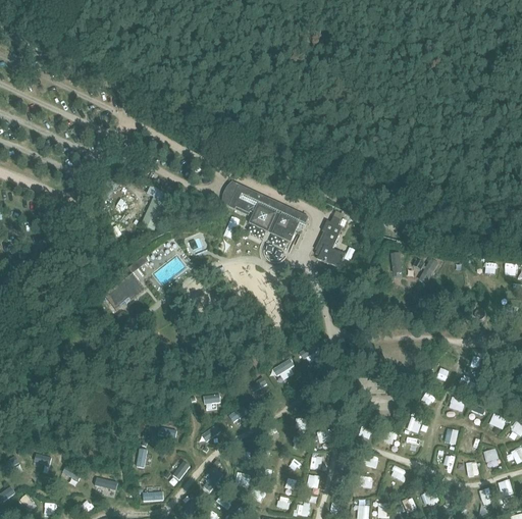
[(225,204),(235,208),(236,206),(249,212),(250,210),(254,212),(249,222),(291,242),(301,220),(306,223),(309,216),(237,182),(236,183),(239,184),(228,205),(226,203),(225,204)]
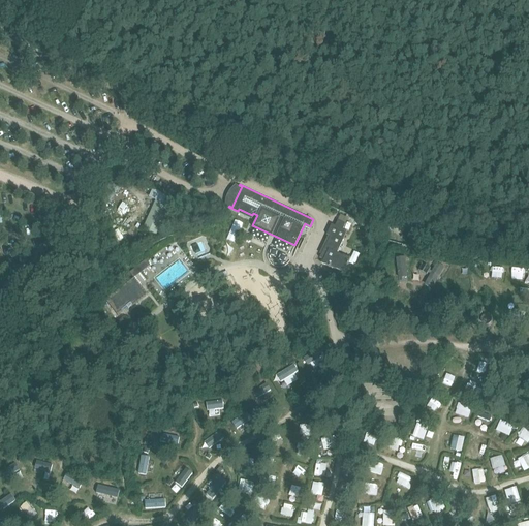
[(114,212),(121,217),(129,206),(121,200),(114,212)]
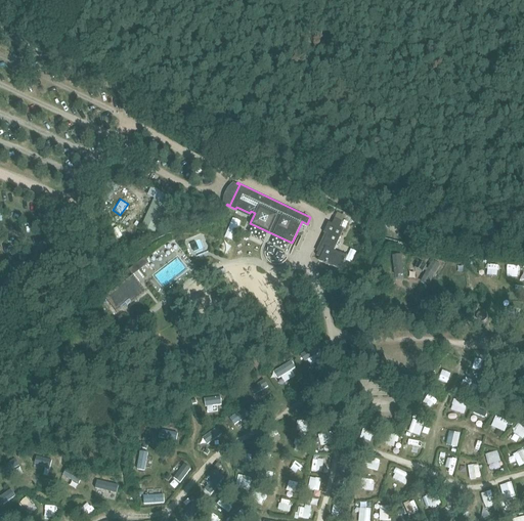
[(156,230),(167,202),(158,199),(156,204),(151,203),(142,224),(156,230)]
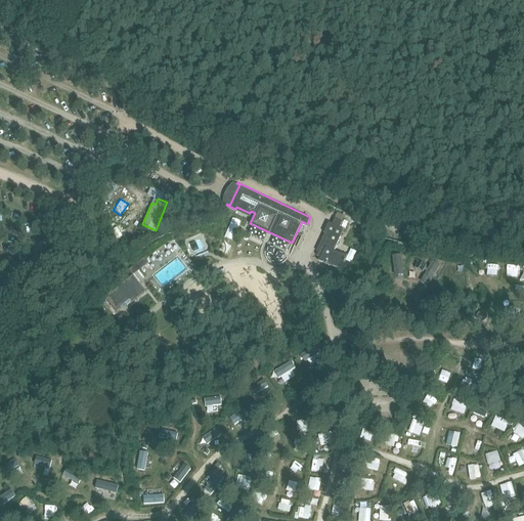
[(332,222),(329,220),(323,230),(326,232),(317,254),(320,256),(319,259),(340,268),(344,260),(345,261),(346,259),(345,259),(347,254),(346,255),(334,249),(344,227),(340,225),(343,220),(335,216),(332,222)]
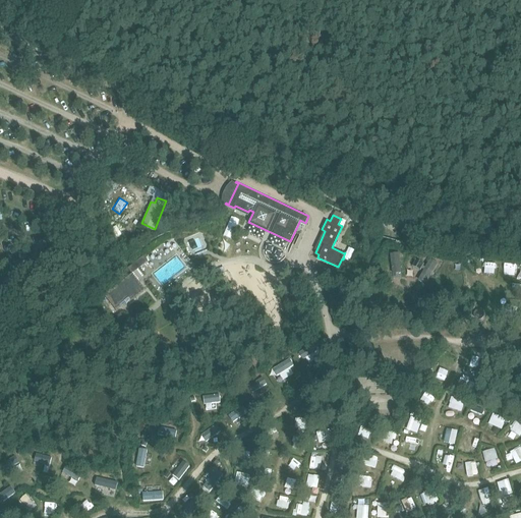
[(231,238),(239,219),(230,216),(222,234),(231,238)]
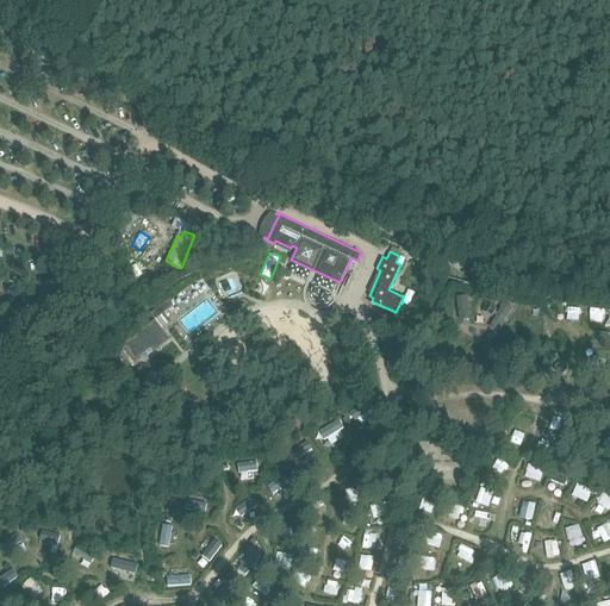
[(466,294),(455,295),(459,322),(470,320),(466,294)]
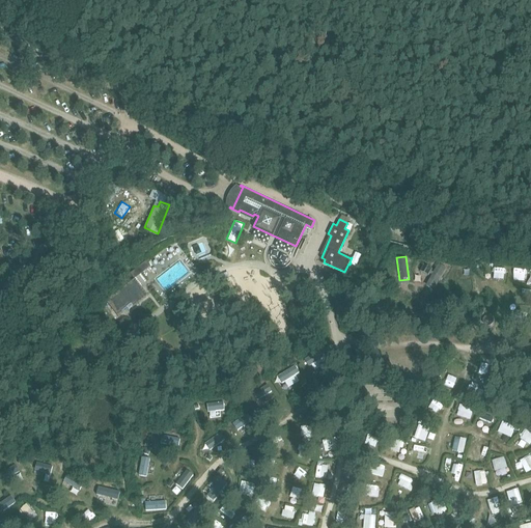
[(147,259),(132,271),(137,276),(151,265),(147,259)]
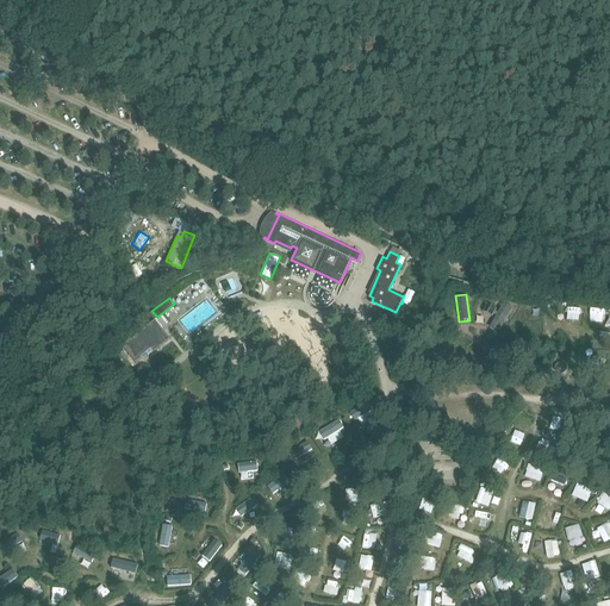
[(497,332),(510,308),(500,304),(487,328),(497,332)]
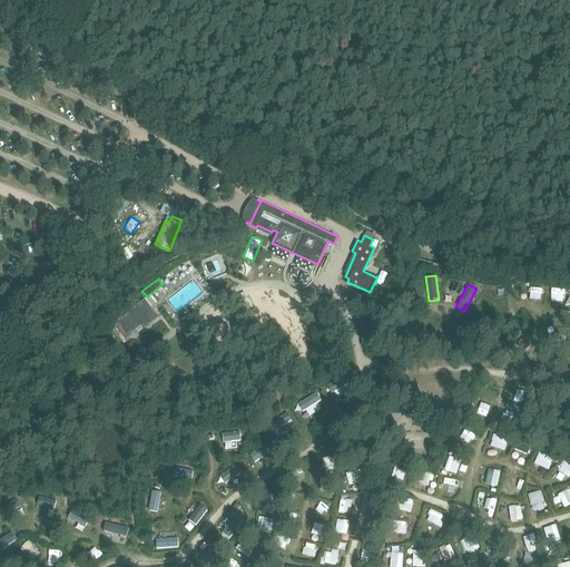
[(529,285),(528,297),(540,299),(541,286),(529,285)]
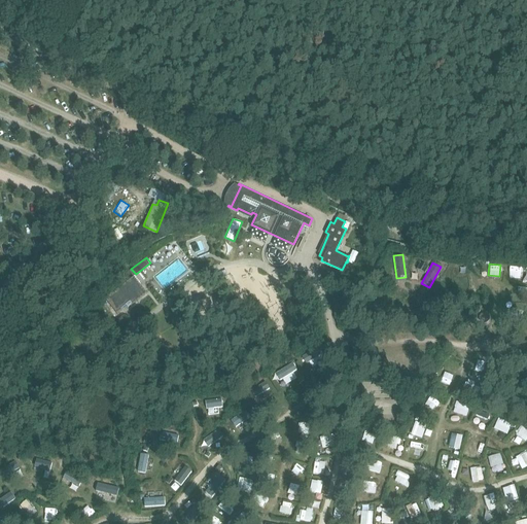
[(508,278),(523,279),(524,267),(510,266),(508,278)]
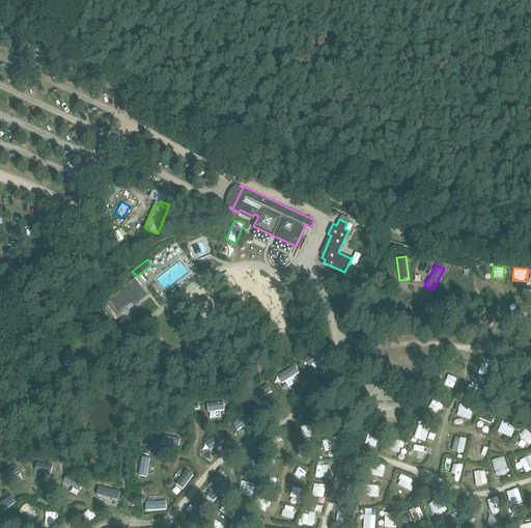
[(107,300),(118,314),(128,306),(129,308),(147,294),(135,277),(107,300)]
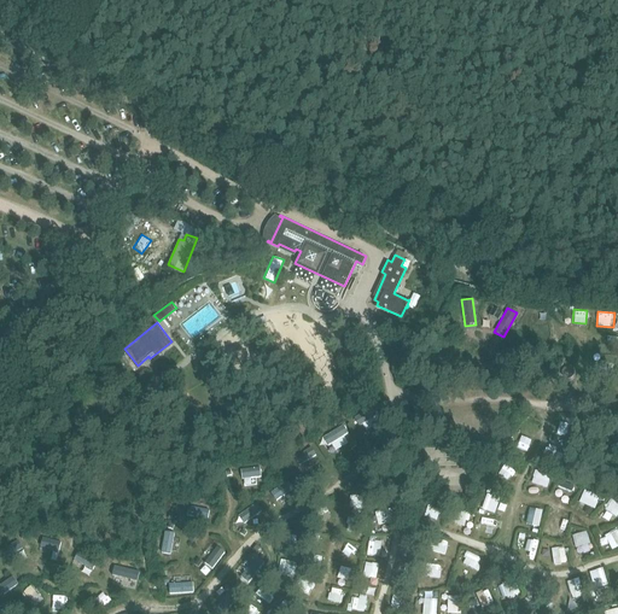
[(571,366),(570,366),(567,366),(566,366),(565,366),(564,367),(563,368),(563,369),(561,370),(561,372),(563,373),(563,374),(564,375),(565,376),(566,376),(567,378),(569,378),(570,376),(571,376),(572,375),(573,374),(573,373),(573,372),(573,370),(573,369),(573,368),(572,367),(571,367),(571,366)]
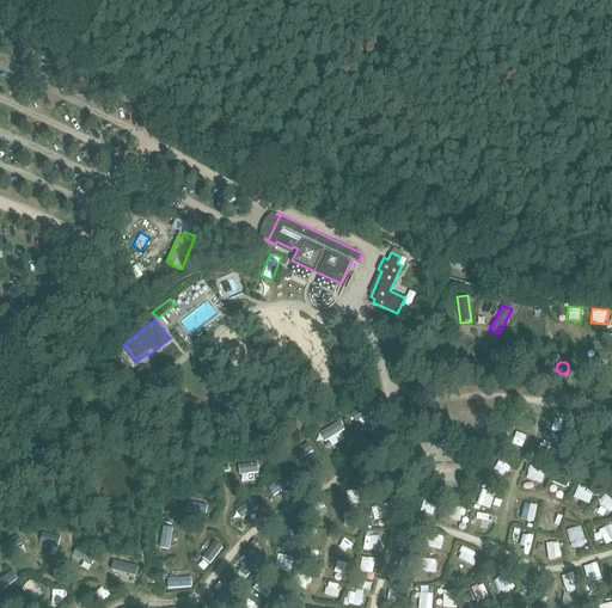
[(371,400),(352,412),(356,419),(375,407),(371,400)]
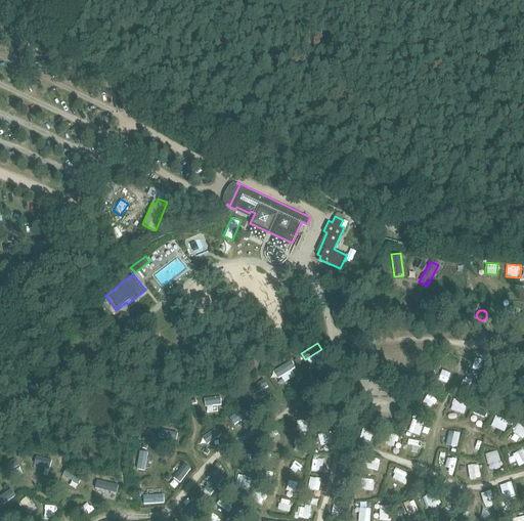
[(291,359),(273,371),(277,377),(295,365),(291,359)]
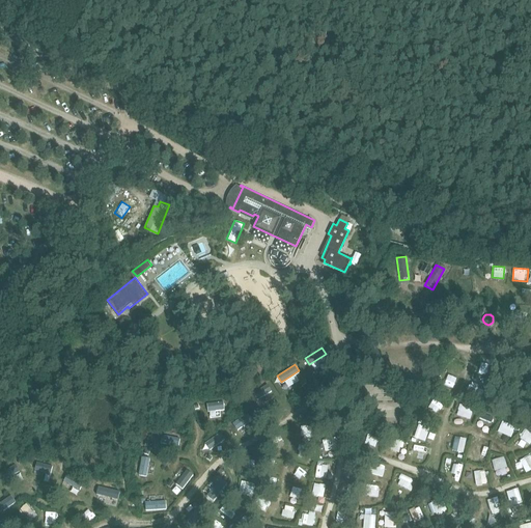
[(444,384),(452,388),(456,378),(448,373),(444,384)]
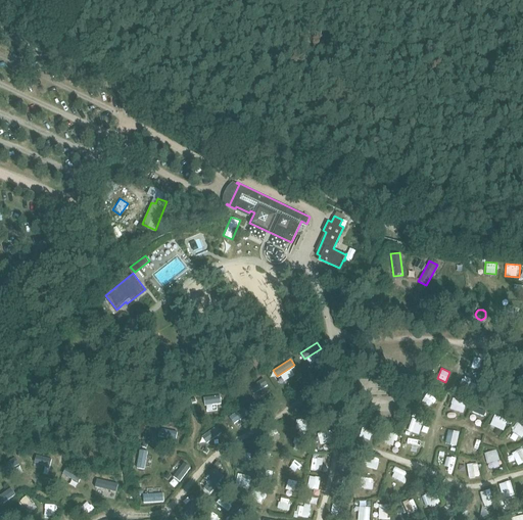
[(264,377),(249,385),(253,392),(268,383),(264,377)]
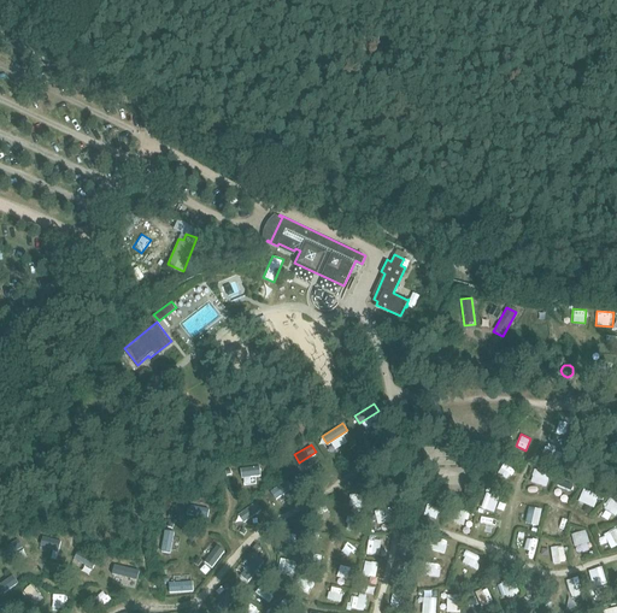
[(331,460),(322,464),(327,473),(335,470),(331,460)]
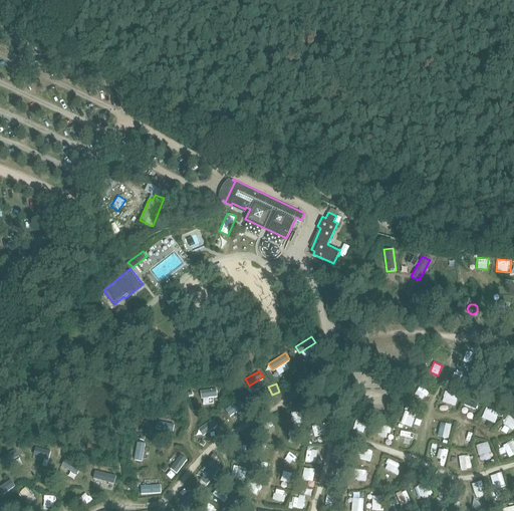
[(424,398),(427,390),(418,386),(415,395),(424,398)]
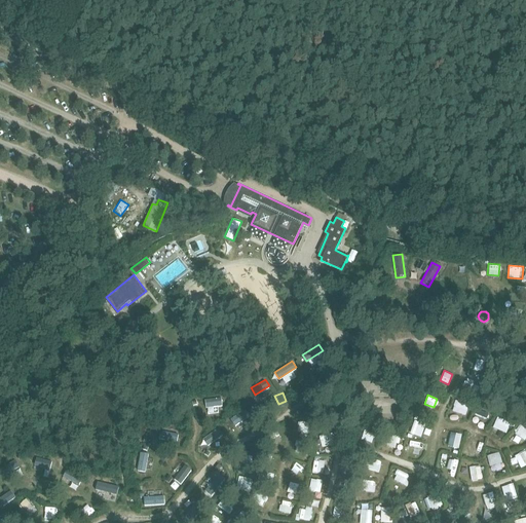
[(222,397),(208,399),(209,406),(223,404),(222,397)]
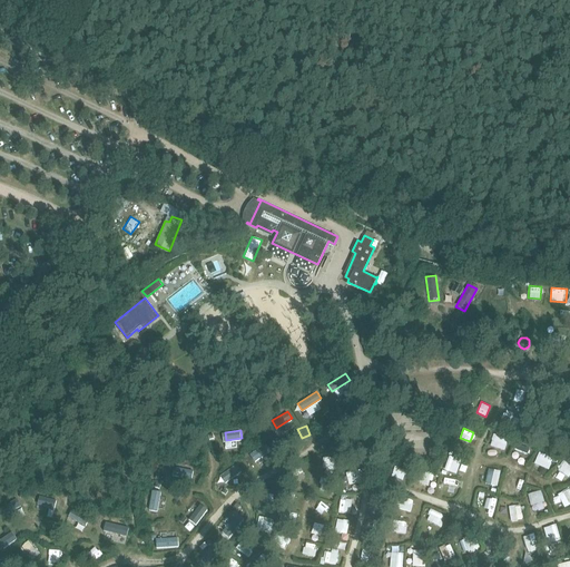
[(503,449),(505,438),(492,434),(490,447),(503,449)]
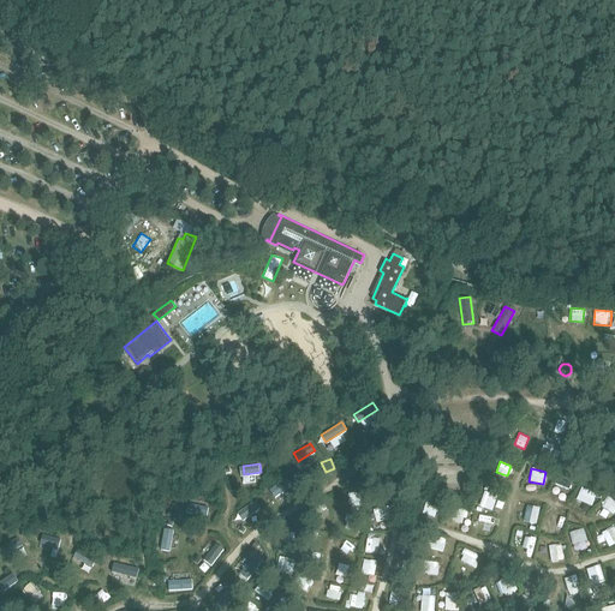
[(287,477),(270,489),(275,496),(292,484),(287,477)]
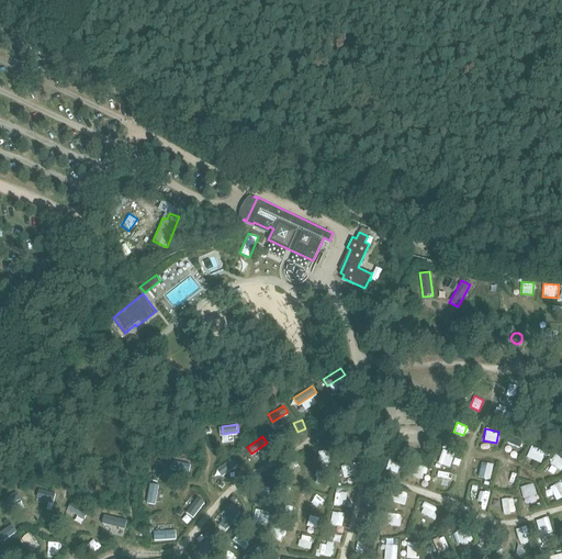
[(529,446),(526,458),(541,461),(543,449),(529,446)]
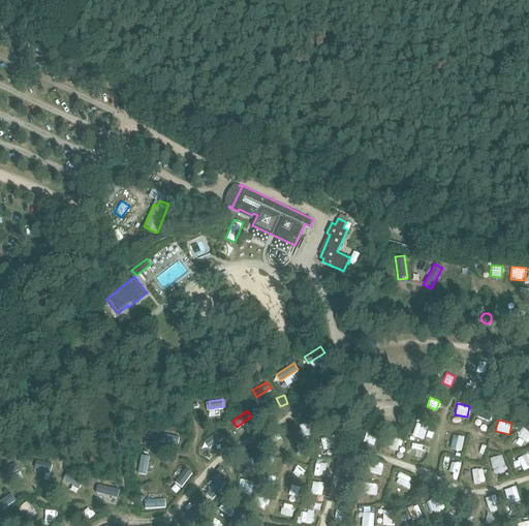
[(411,434),(423,439),(428,426),(416,422),(411,434)]
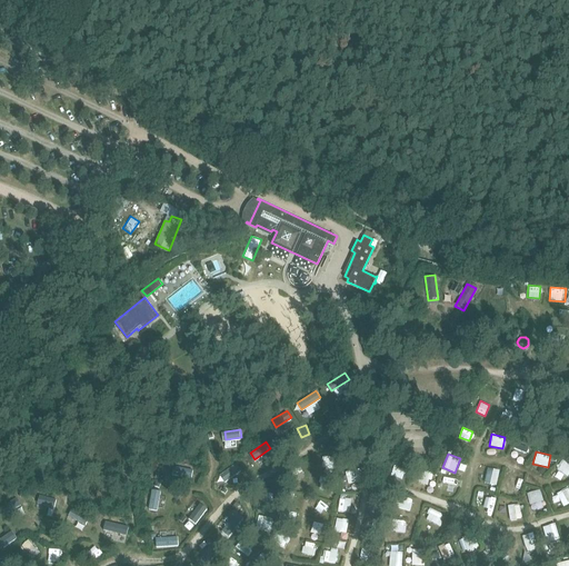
[(333,468),(333,456),(322,455),(321,467),(333,468)]
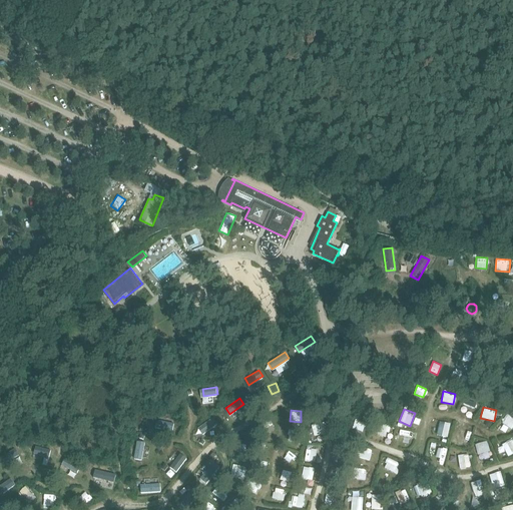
[(512,417),(506,414),(502,424),(512,429),(512,427),(512,417)]
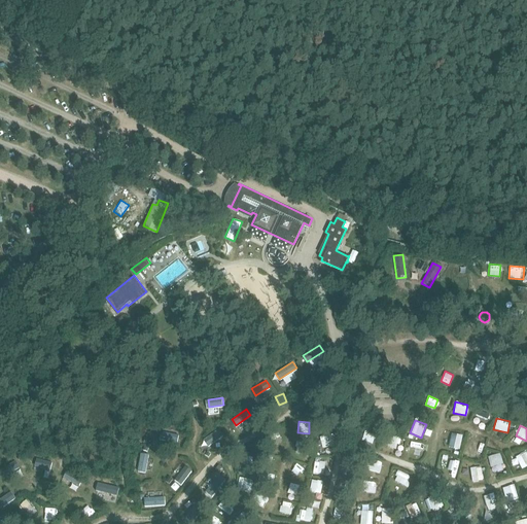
[(219,428),(204,439),(209,445),(223,434),(219,428)]
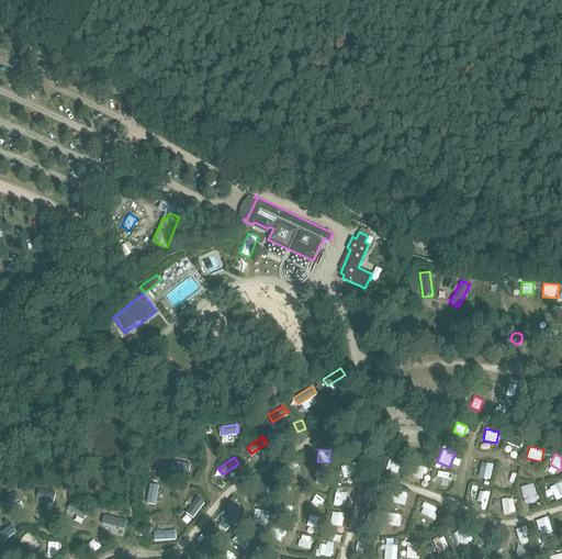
[(172,459),(170,468),(189,471),(191,462),(172,459)]
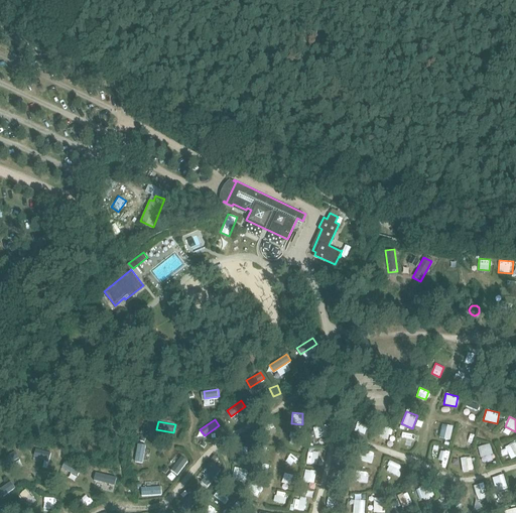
[(356,430),(363,433),(367,424),(360,421),(356,430)]
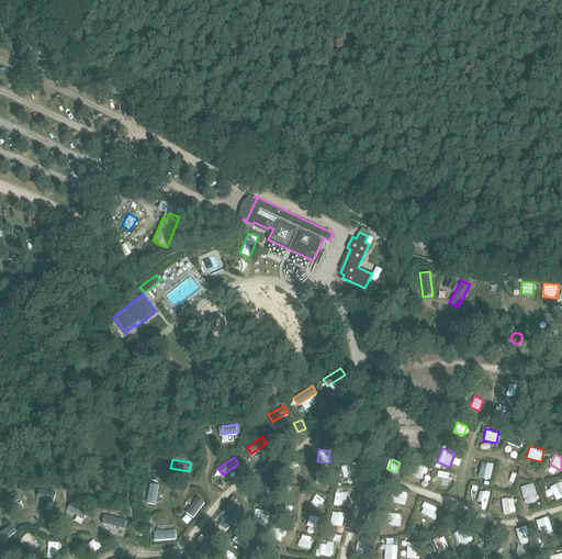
[(480,461),(479,477),(490,478),(492,464),(480,461)]
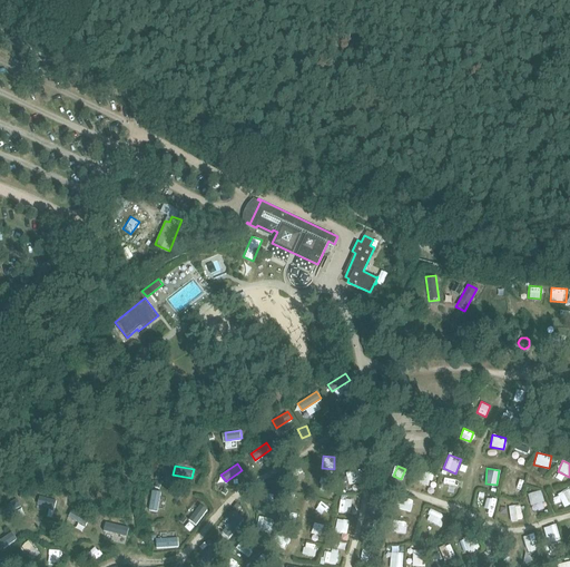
[(346,471),(346,482),(357,482),(356,470),(346,471)]
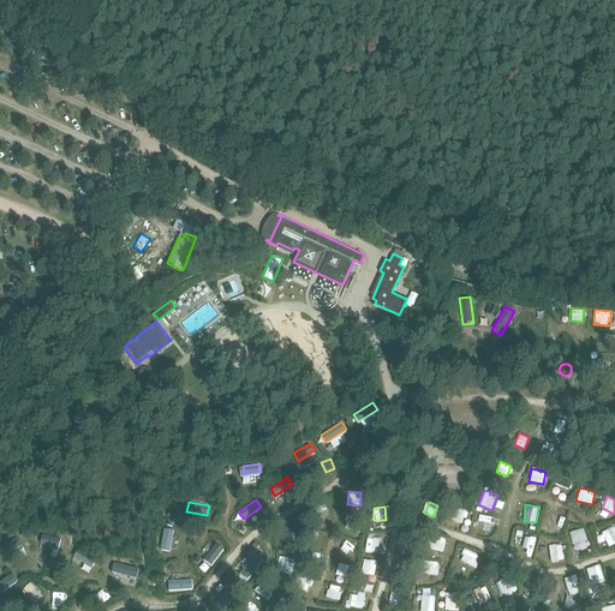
[(344,515),(346,525),(356,522),(353,513),(344,515)]
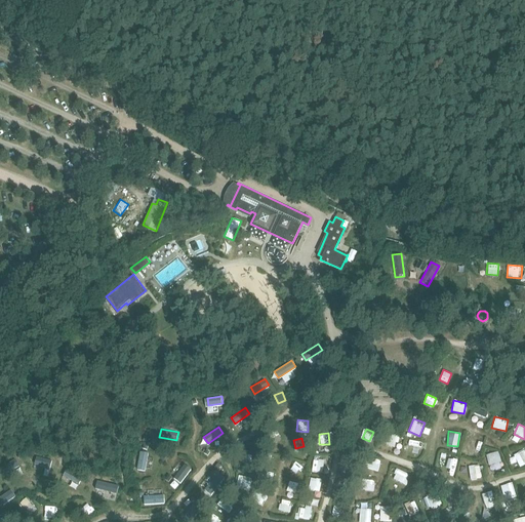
[(479,453),(482,442),(470,438),(467,449),(479,453)]
